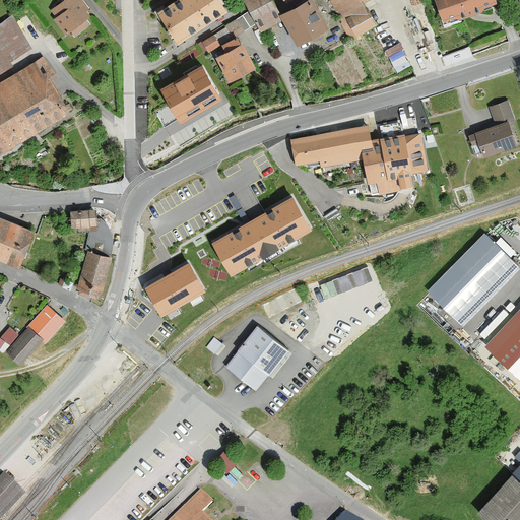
[(54,19),(66,34),(90,15),(86,10),(88,8),(82,0),(62,0),(51,9),(57,16),(54,19)]
